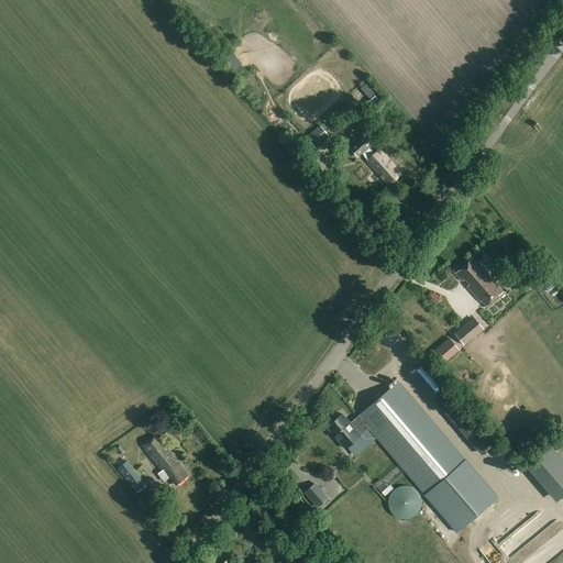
[(320,127),(307,138),(316,147),(328,135),(320,127)]
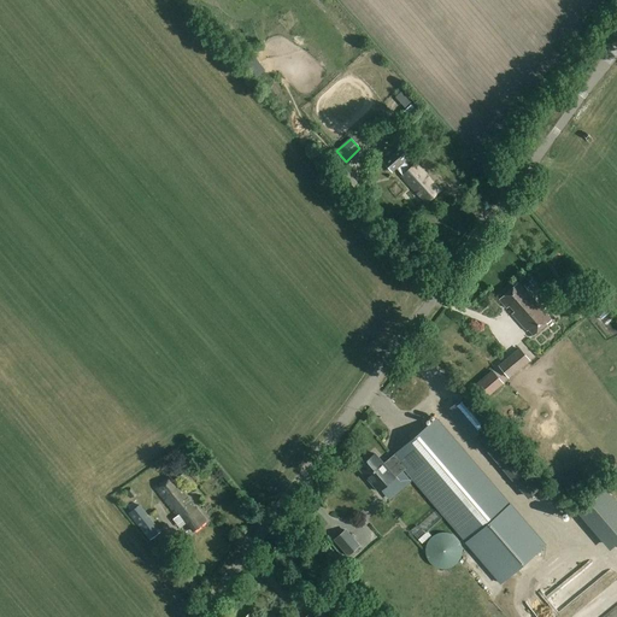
[(399,147),(382,163),(385,164),(392,172),(397,169),(405,162),(409,158),(399,147)]
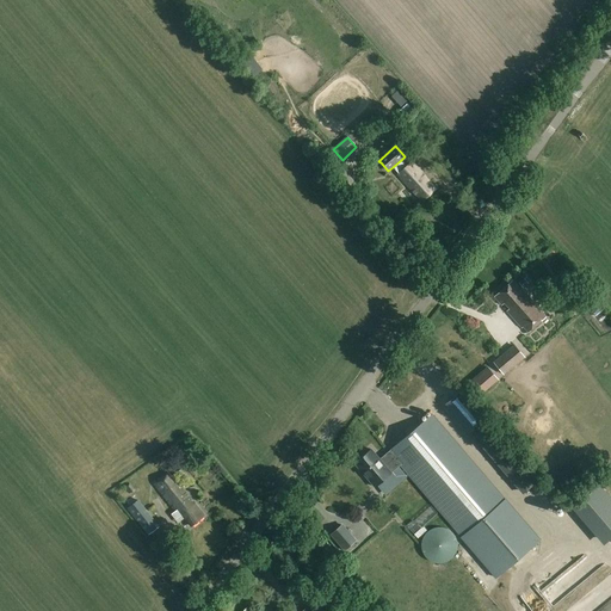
[(397,173),(396,174),(421,203),(437,189),(412,161),(407,166),(397,173)]
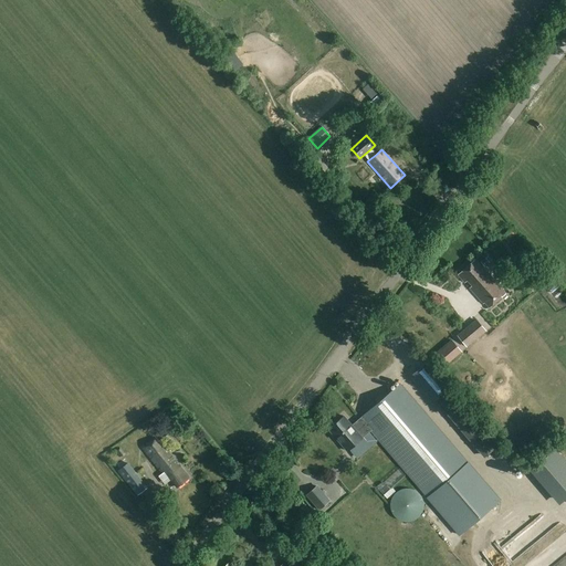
[(470,289),(483,304),(484,303),(489,307),(486,308),(488,310),(506,294),(482,268),(481,269),(474,262),(459,276),(464,283),(467,281),(472,287),(470,289)]
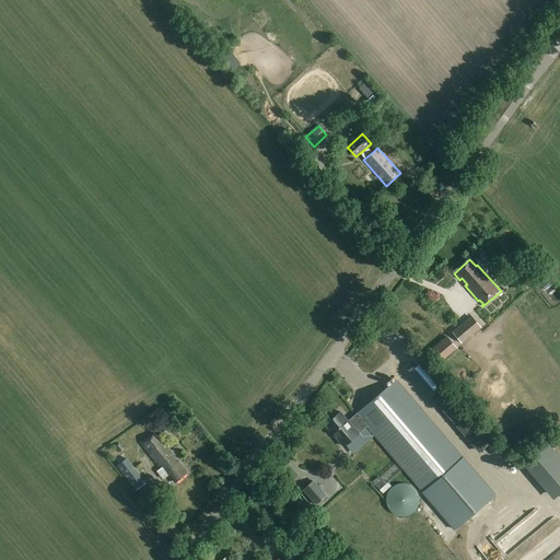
[(471,316),(452,331),(462,343),(481,328),(471,316)]
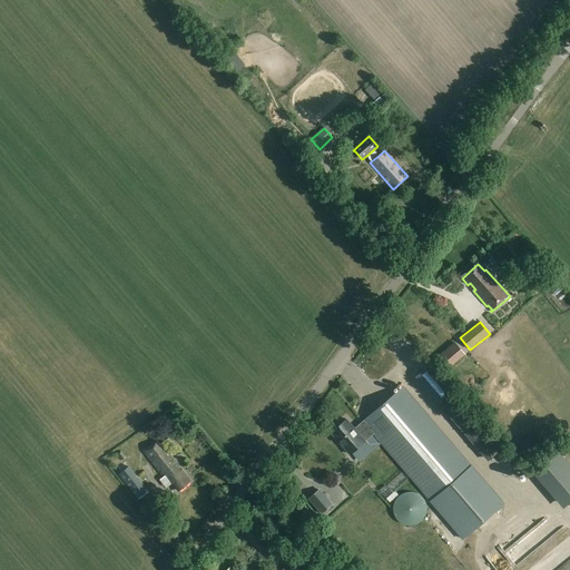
[(465,354),(455,342),(438,356),(448,369),(465,354)]
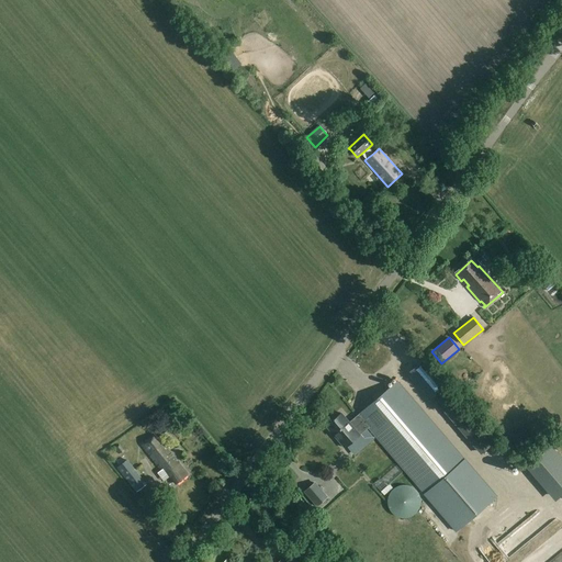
[(431,397),(445,385),(423,361),(409,372),(431,397)]
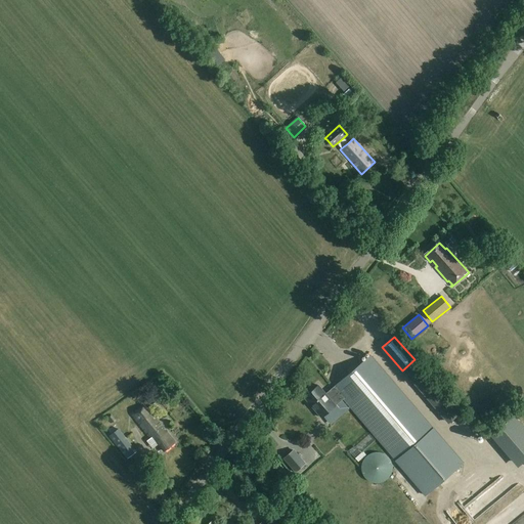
[(318,385),(305,397),(322,417),(336,405),(343,399),(344,400),(350,406),(396,461),(426,494),(462,463),(433,429),(370,357),(328,393),(326,394),(318,385)]
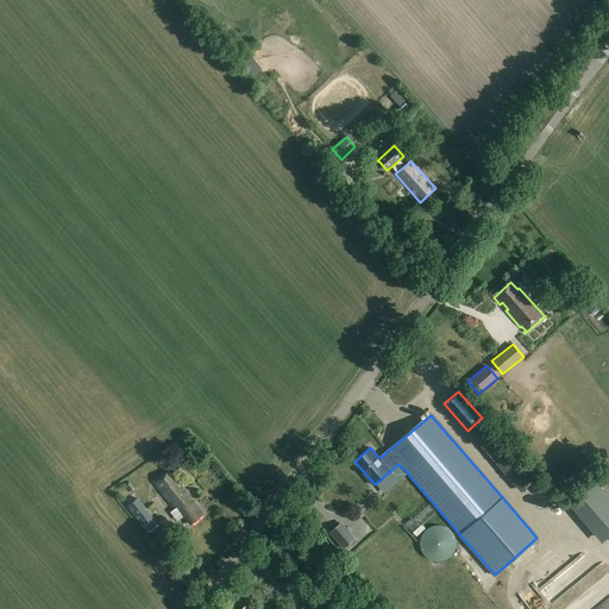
[(154,483),(159,491),(175,509),(170,513),(177,521),(184,515),(190,523),(203,513),(175,478),(169,471),(154,483)]
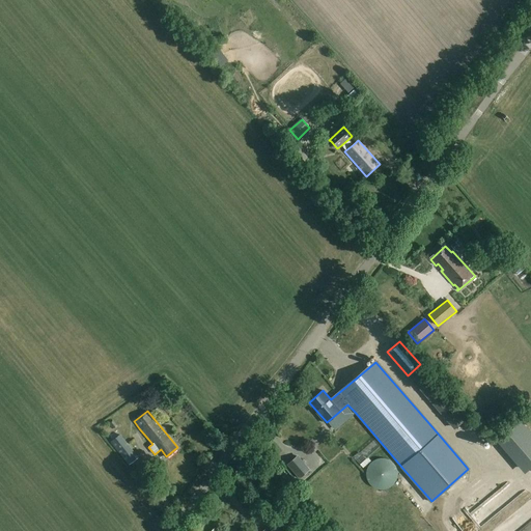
[(113,421),(109,424),(113,429),(117,425),(113,421)]
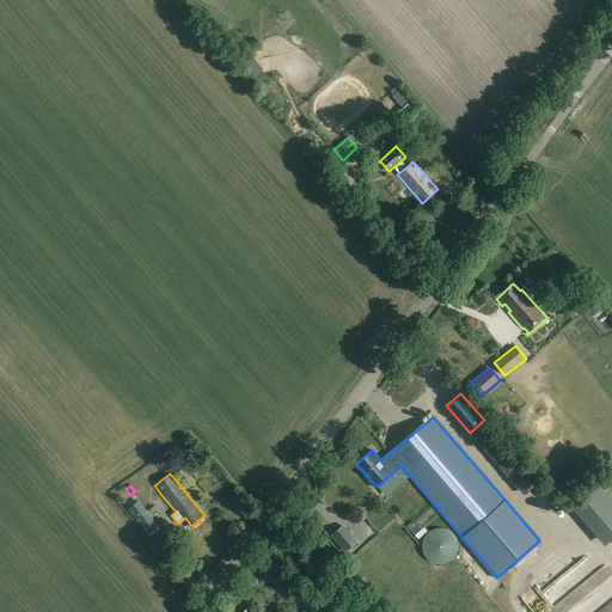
[(549,509),(531,491),(524,499),(542,515),(549,509)]
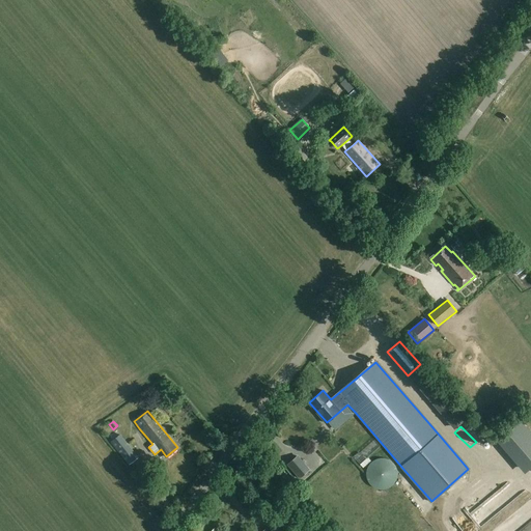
[(290,441),(297,436),(290,429),(284,435),(290,441)]
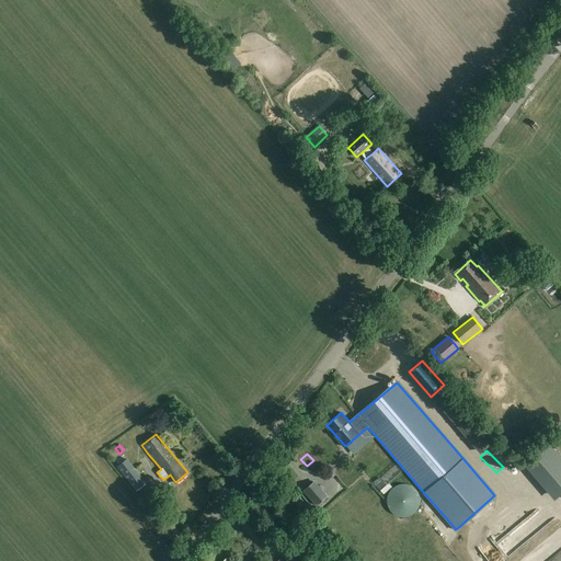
[(118,466),(117,467),(127,480),(137,471),(127,459),(126,459),(118,466)]
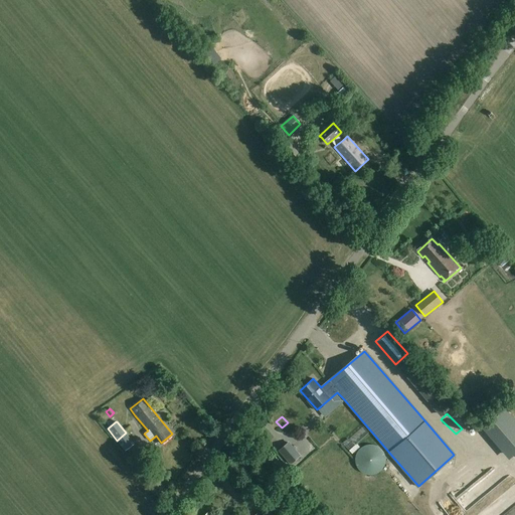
[(291,464),(300,456),(288,443),(279,451),(291,464)]
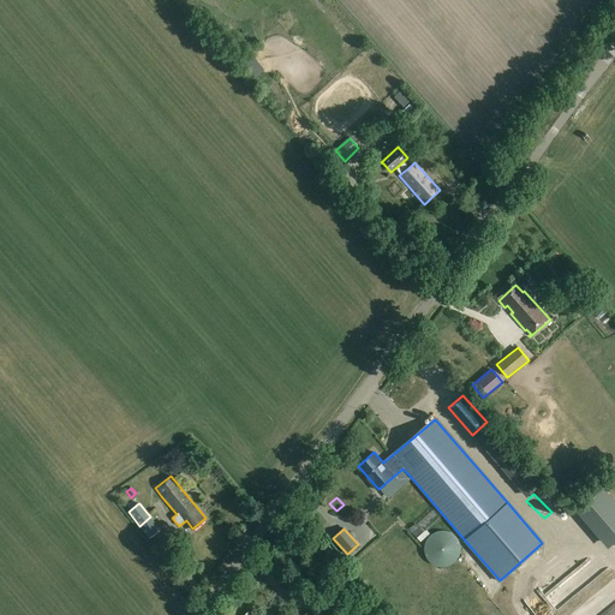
[(425,530),(417,538),(421,542),(429,533),(425,530)]
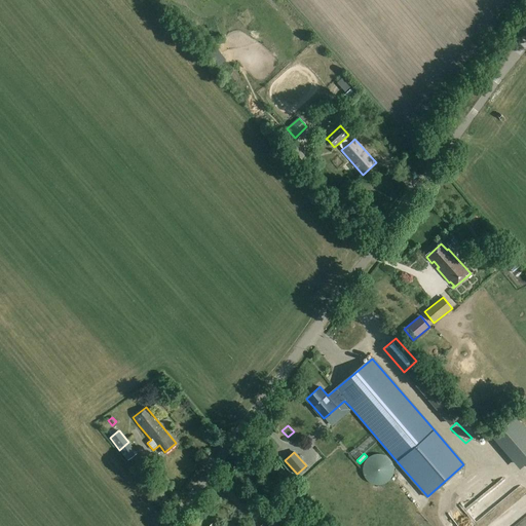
[(393,465),(391,460),(388,457),(384,454),(379,454),(374,454),(369,456),(366,459),(363,464),(363,468),(363,474),(365,479),(368,482),(373,485),(377,486),(382,485),(387,483),(390,480),(393,475),(395,471),(393,465)]
